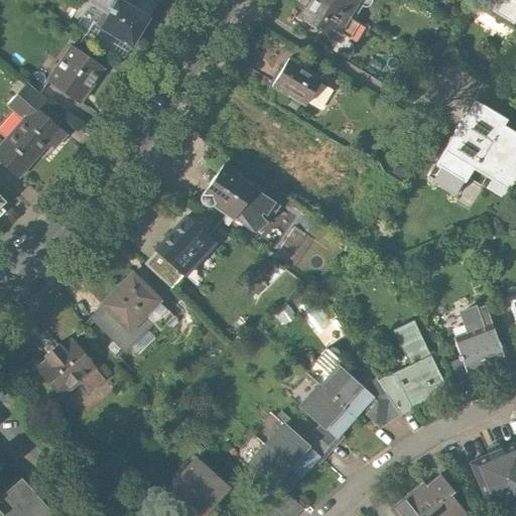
[(147,16),(132,7),(119,0),(87,0),(87,2),(92,4),(84,17),(98,25),(96,27),(129,46),(147,16)]
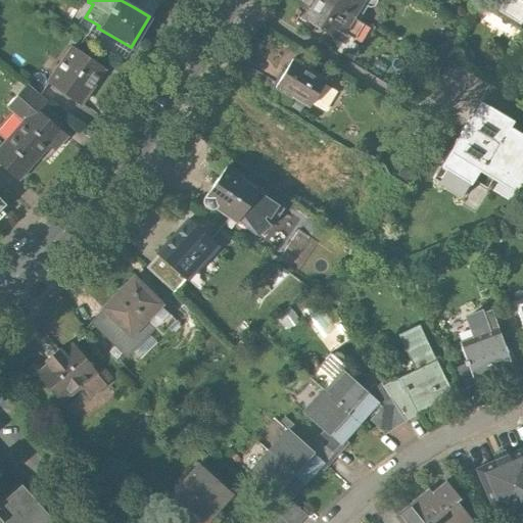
[(338,41),(352,16),(326,0),(313,0),(302,18),(338,41)]
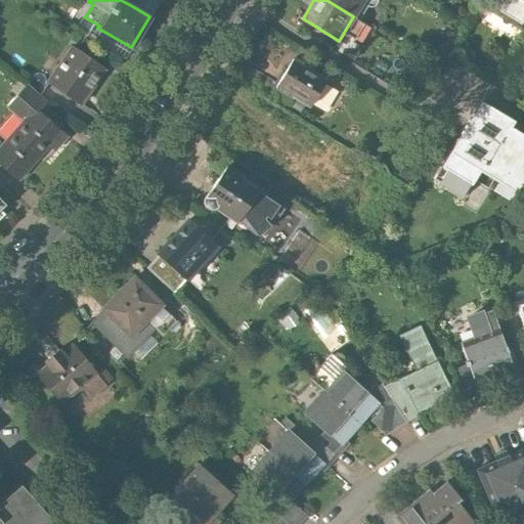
[(326,0),(353,16),(363,0),(326,0)]
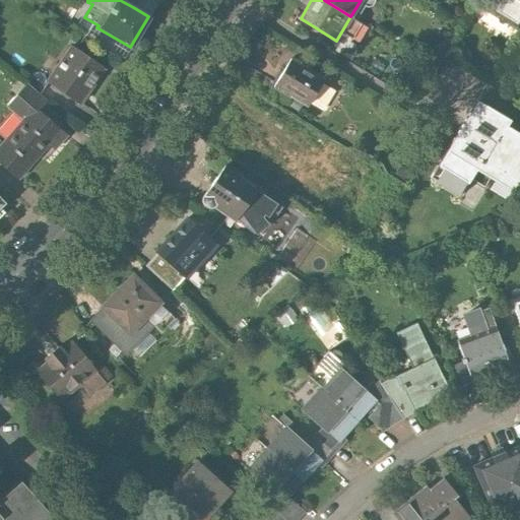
[(519,0),(480,0),(490,5),(486,9),(517,27),(519,22),(519,0)]
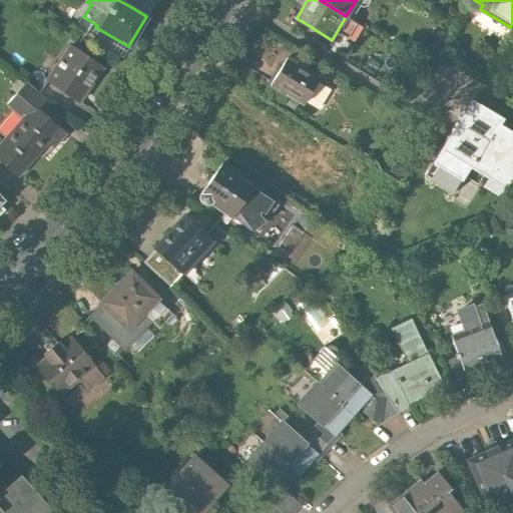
[(71,47),(47,82),(79,104),(103,69),(71,47)]
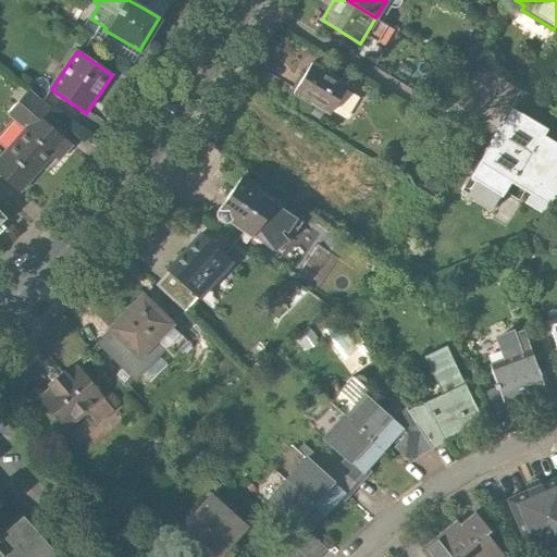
[(312,63),(293,93),(311,104),(312,101),(330,113),(347,85),(312,63)]
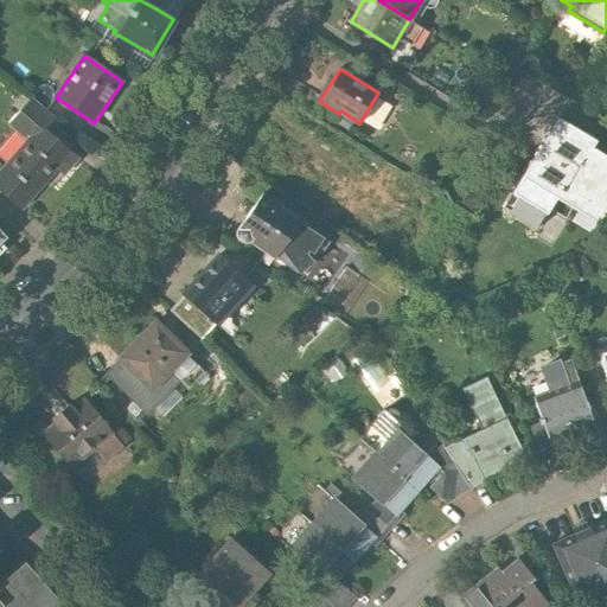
[(32,97),(21,110),(45,132),(57,119),(32,97)]
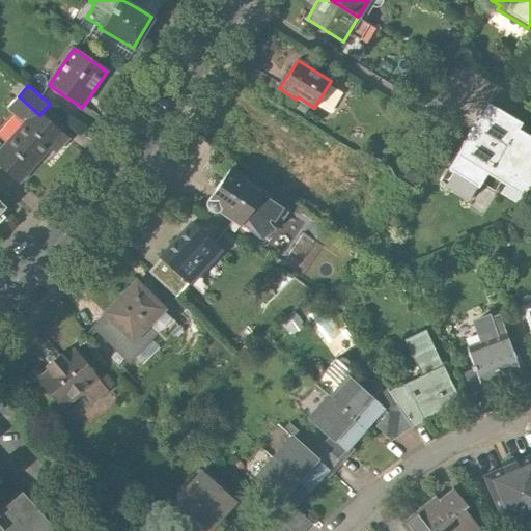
[(492,87),(484,101),(523,122),(530,109),(492,87)]
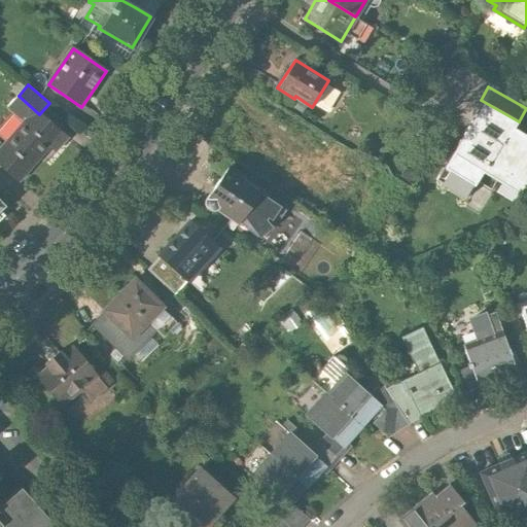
[(25,123),(0,150),(0,165),(1,166),(19,181),(49,146),(57,152),(68,139),(39,114),(19,96),(8,108),(25,123)]
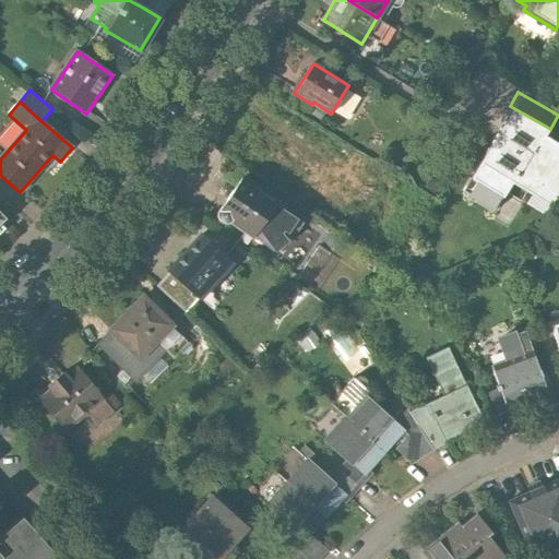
[(550,129),(510,106),(467,181),(506,203),(511,192),(532,204),(548,176),(558,182),(558,143),(546,137),(550,129)]
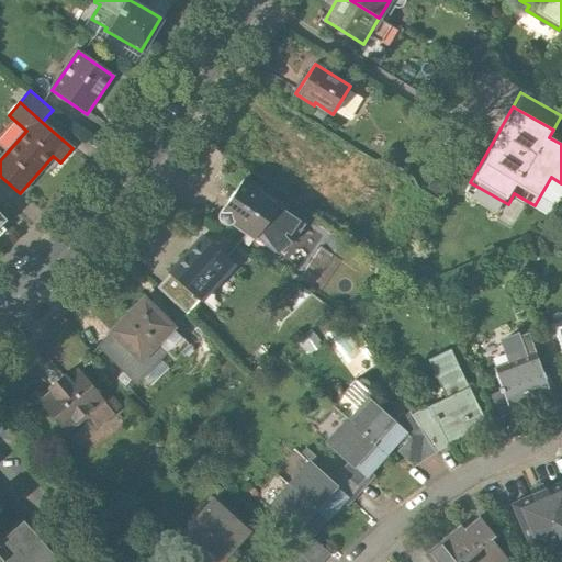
[(226,222),(231,221),(254,236),(265,221),(277,203),(239,178),(217,212),(217,214),(217,216),(220,220),(223,222),(226,222)]
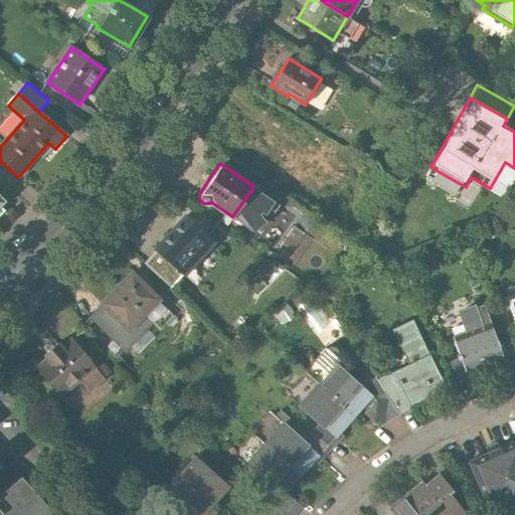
[(250,207),(242,202),(232,216),(240,222),(250,207)]
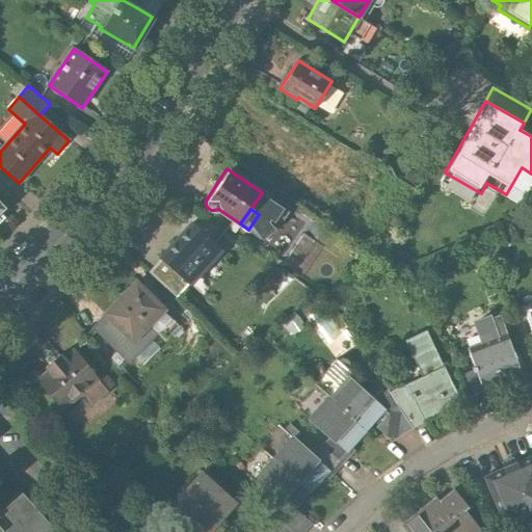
[(189,223),(158,257),(189,285),(219,250),(189,223)]
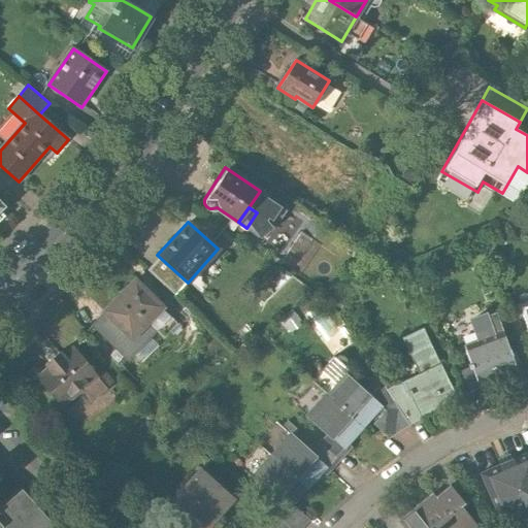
[(484,254),(471,258),(476,272),(488,268),(484,254)]
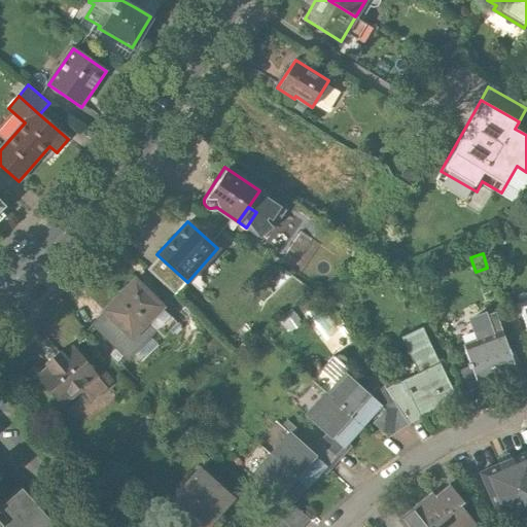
[(100,309),(104,312),(130,338),(146,321),(163,306),(133,277),(100,309)]
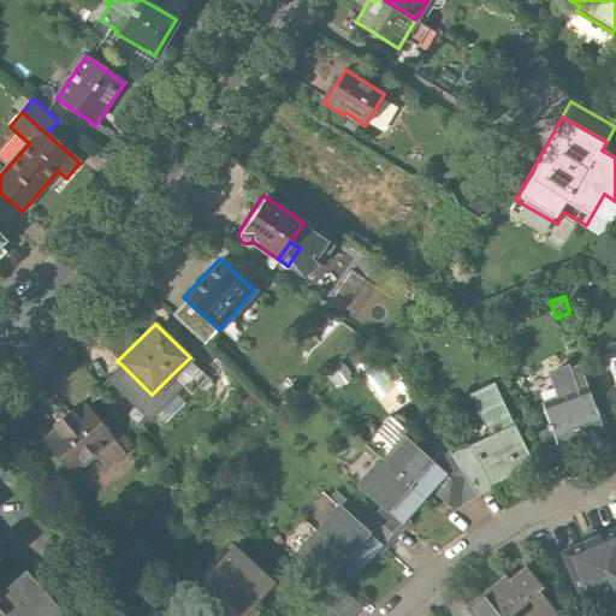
[(213,381),(190,357),(171,375),(183,388),(191,396),(199,388),(202,391),(213,381)]
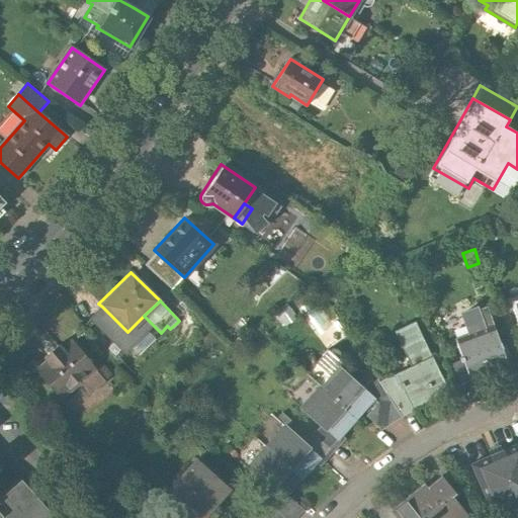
[(463,359),(470,379),(508,365),(487,307),(481,309),(479,305),(460,311),(468,333),(455,338),(463,359)]
